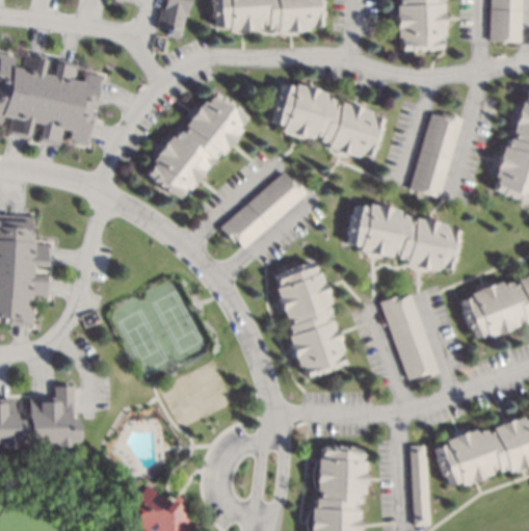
[(190,0),(188,15),(189,15),(189,18),(186,17),(182,40),(168,37),(169,31),(158,29),(162,9),(165,9),(166,0),(190,0)]
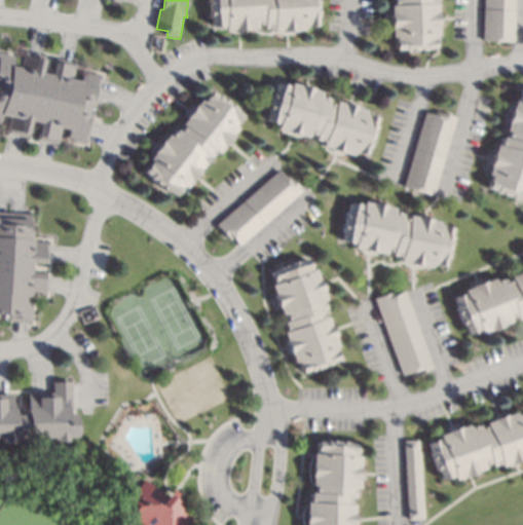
[(316,0),(319,26),(297,27),(298,31),(283,32),(283,28),(266,29),(265,25),(250,26),(250,30),(235,31),(235,27),(215,28),(212,0),(316,0)]
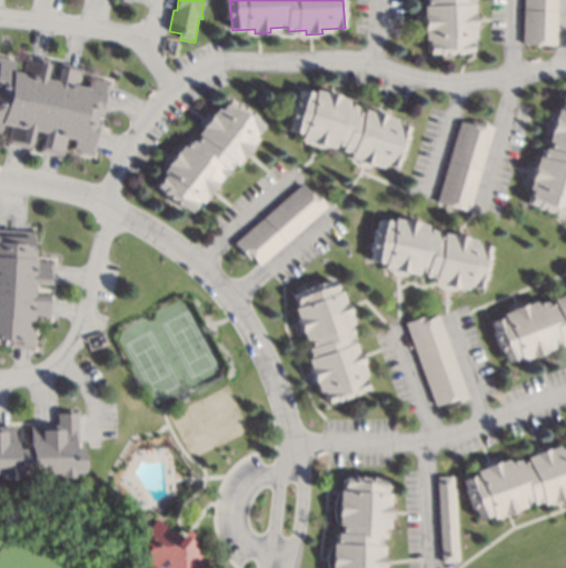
[(470,0),(472,13),(476,13),(476,30),(472,30),(473,51),(432,53),(430,31),(426,31),(425,15),(429,15),(428,0),(470,0)]
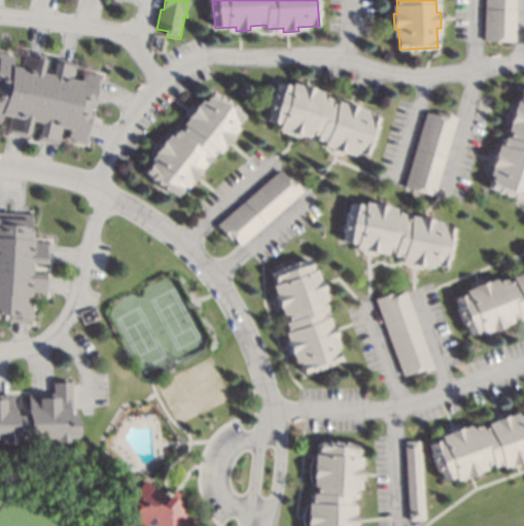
[(519,0),(518,42),(517,42),(488,41),(486,41),(487,0),(519,0)]
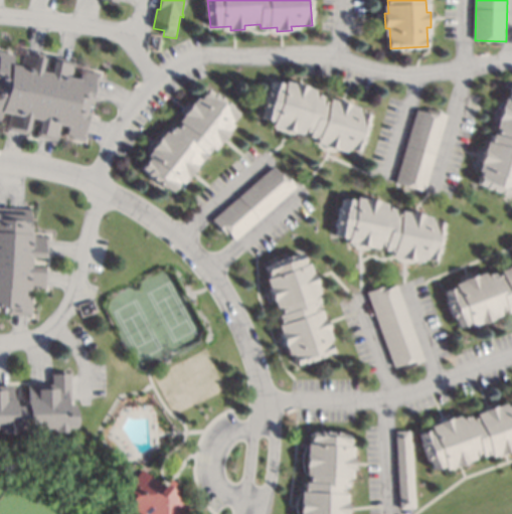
[(43,56),(40,69),(39,72),(43,73),(42,77),(53,80),(55,73),(53,72),(57,59),(73,63),(72,65),(69,78),(74,80),(73,84),(79,86),(81,77),(99,81),(99,82),(95,98),(92,97),(91,101),(89,101),(86,113),(88,113),(87,117),(91,118),(91,119),(87,134),(69,130),(71,123),(65,121),(64,126),(60,125),(57,141),(56,141),(41,137),(40,137),(42,125),(43,125),(44,120),(40,119),(41,116),(30,113),(28,120),(29,120),(26,133),(10,130),(14,114),(10,113),(11,109),(5,108),(3,116),(0,115),(0,59),(14,63),(12,71),(19,72),(20,68),(23,69),(27,52),(43,56)]
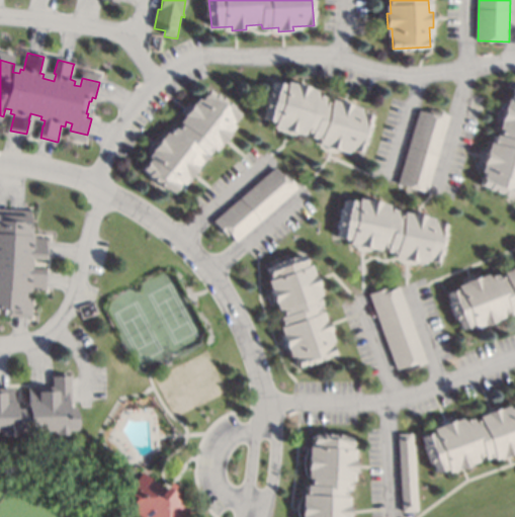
[(296,88),(297,85),(312,89),(311,92),(325,97),(324,101),(339,106),(341,102),(354,106),(353,110),(373,116),(362,153),(341,147),(340,151),(328,147),(329,143),(313,139),(314,134),(298,130),(297,133),(284,128),(285,125),(265,119),(277,83),(296,88)]
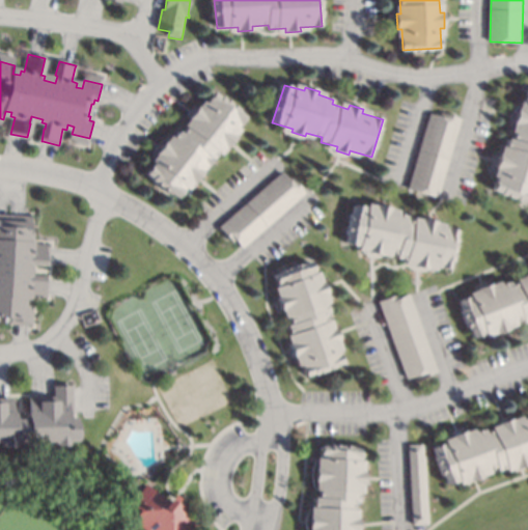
[(246,117),(232,134),(235,137),(226,148),(224,146),(213,160),(210,157),(200,169),(203,171),(194,184),(191,182),(177,198),(147,174),(161,158),(157,155),(167,143),(170,145),(181,132),(184,135),(193,122),(189,119),(199,108),(202,110),(216,93),(246,117)]
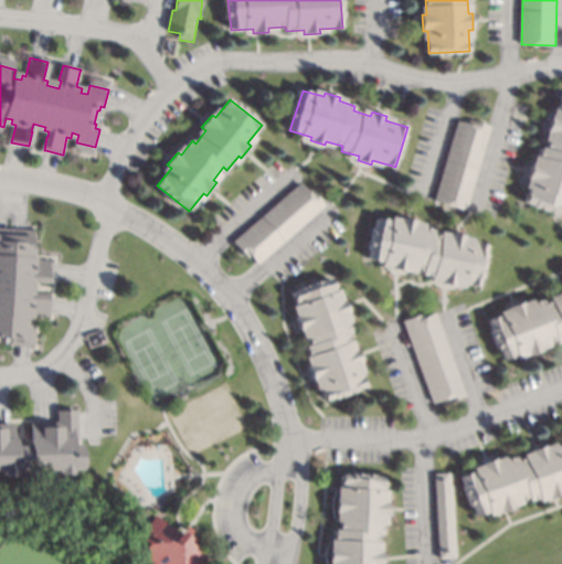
[(561,212),(527,203),(533,181),(529,180),(533,165),(538,166),(543,148),(548,150),(552,135),(548,132),(552,117),(558,118),(561,106),(561,212)]
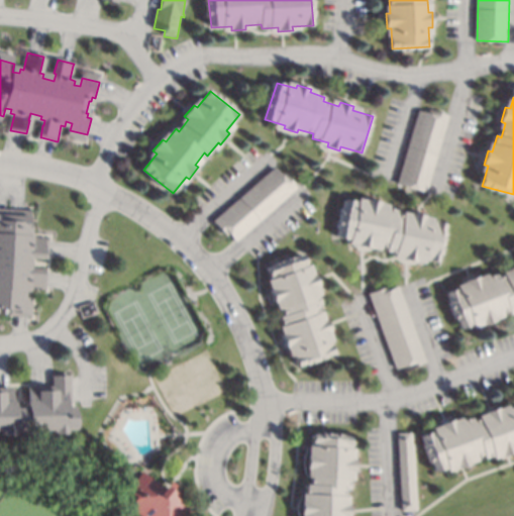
[(449,116),(451,116),(429,193),(399,184),(399,183),(420,111),(430,114),(431,110),(449,116)]
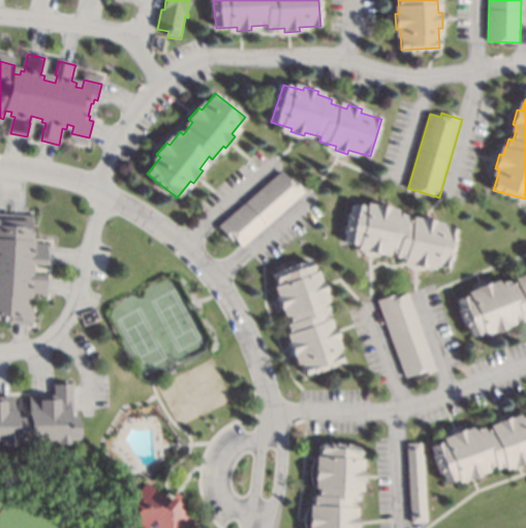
[(283,172),(302,194),(303,195),(273,222),(243,248),(242,247),(223,226),(222,224),(282,172),(283,172)]
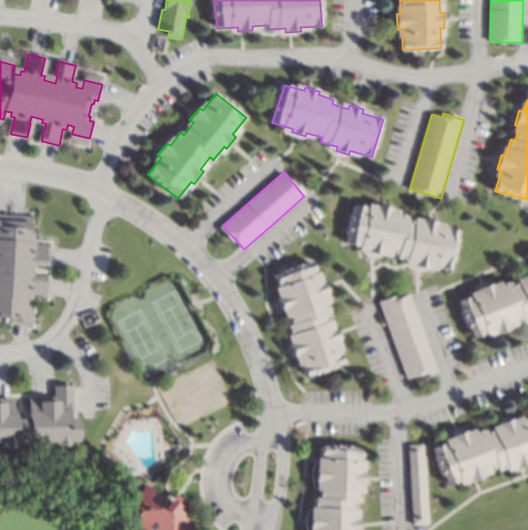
[(377,210),(378,206),(392,210),(391,213),(408,217),(408,220),(422,224),(423,220),(439,223),(438,227),(459,231),(450,270),(429,265),(428,269),(414,266),(415,262),(398,258),(399,254),(383,251),(383,255),(368,252),(368,248),(348,244),(356,205),(377,210)]
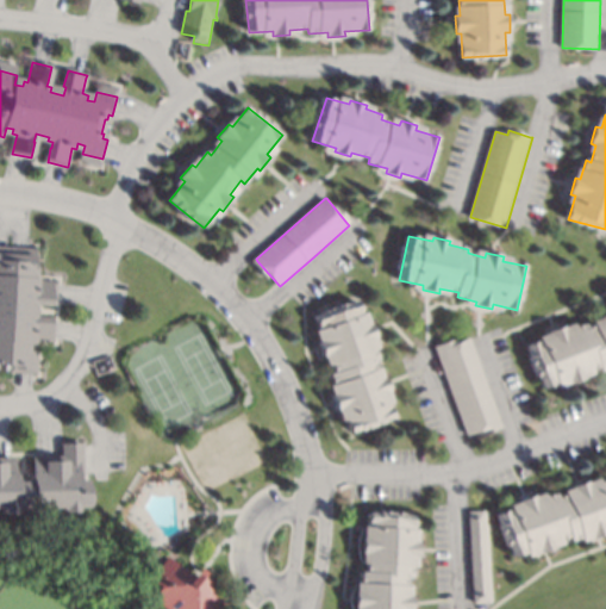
[(0,248),(32,250),(35,250),(33,272),(31,272),(31,279),(38,280),(37,284),(57,285),(56,304),(42,304),(42,302),(36,300),(36,306),(31,306),(30,321),(39,321),(39,319),(55,321),(55,322),(54,339),(54,341),(35,339),(33,343),(30,343),(29,352),(38,353),(37,373),(19,372),(18,372),(18,367),(14,367),(14,365),(0,364),(0,248)]
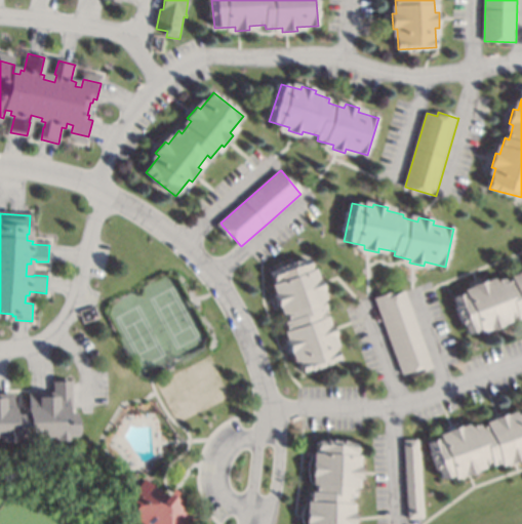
[(316,279),(319,278),(324,291),(321,292),(327,310),(322,311),(328,326),(332,325),(337,337),(333,338),(340,359),(304,372),(296,352),(292,354),(287,340),(291,338),(285,322),(289,321),(283,306),(280,308),(275,294),(279,292),(273,274),(309,260),(316,279)]
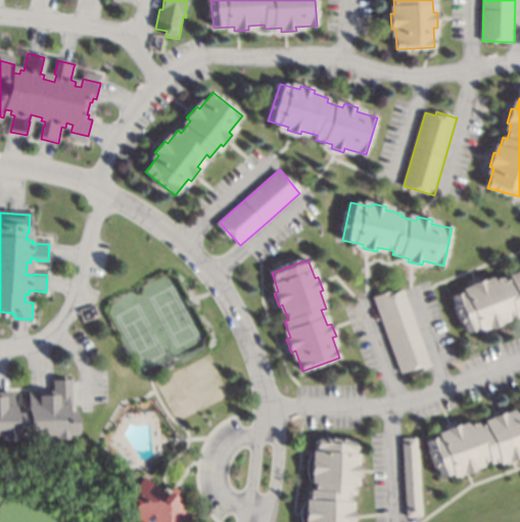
[(519,318),(518,319),(516,315),(501,321),(502,324),(489,329),(488,325),(469,333),(455,296),(473,289),(472,285),(485,280),(487,283),(503,277),(505,282),(519,276),(518,272),(519,271),(519,318)]
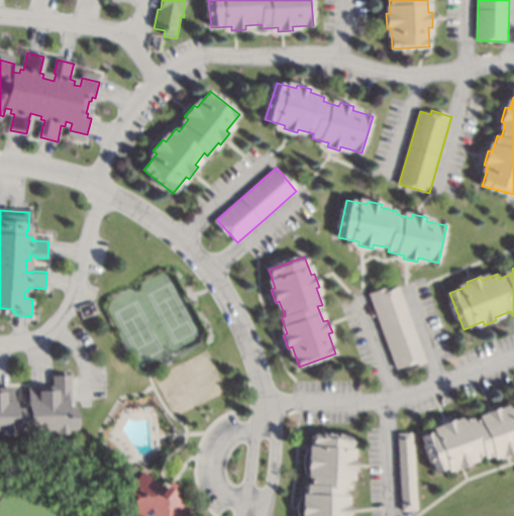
[(401,289),(428,363),(427,363),(409,370),(408,366),(399,369),(398,370),(371,294),(390,287),(391,291),(401,287),(401,289)]
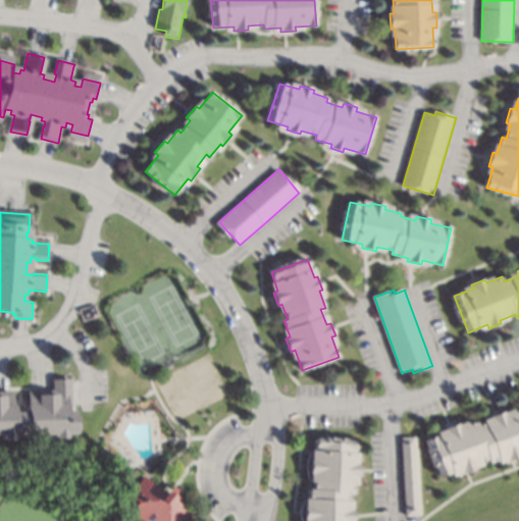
[(72,383),(73,405),(73,411),(76,410),(76,417),(79,417),(79,433),(68,433),(68,437),(56,438),(56,434),(42,435),(42,439),(31,440),(31,434),(14,435),(14,440),(3,441),(2,436),(0,436),(0,397),(3,397),(3,393),(10,392),(13,392),(14,406),(15,406),(15,411),(27,411),(27,407),(29,406),(29,392),(33,391),(35,391),(35,397),(55,396),(54,380),(55,380),(72,379),(72,383)]
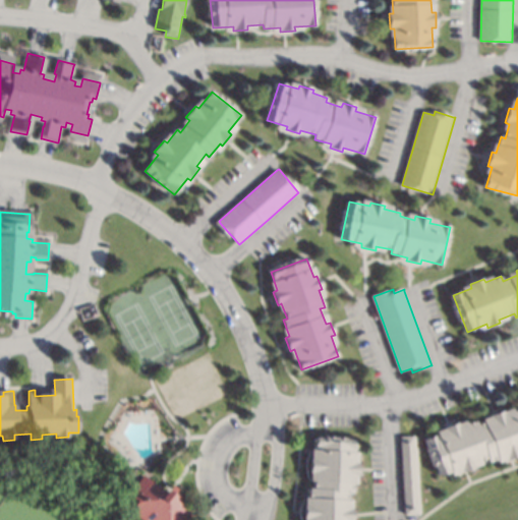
[(517,452),(517,457),(506,461),(505,457),(488,463),(487,459),(472,464),(473,467),(461,472),(459,468),(440,476),(426,440),(446,432),(444,428),(445,428),(458,423),(459,427),(475,421),(476,425),(492,420),(490,416),(503,411),(505,415),(517,410),(517,452)]
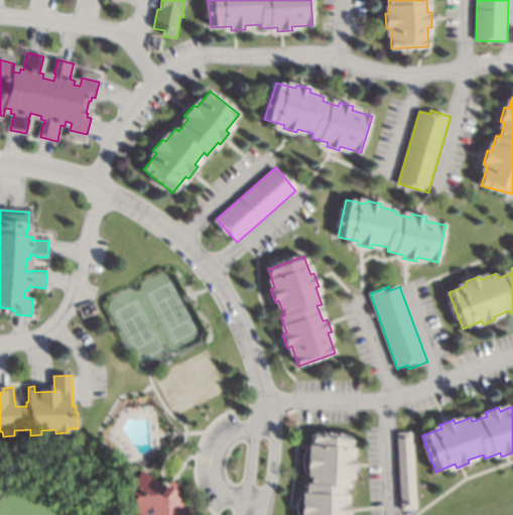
[(415,466),(417,510),(416,510),(401,511),(398,432),(399,432),(414,431),(415,466)]
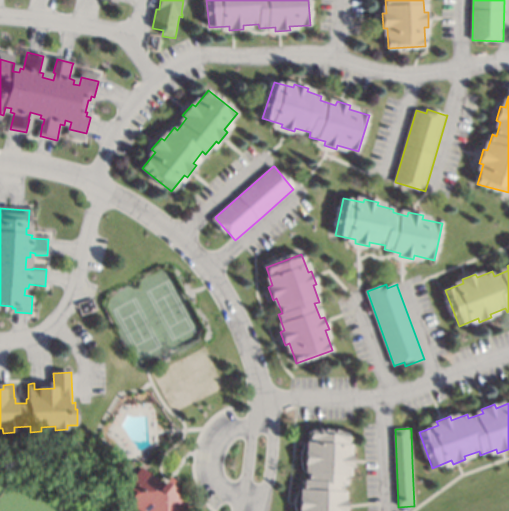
[(349,434),(349,454),(352,454),(352,468),(347,468),(347,484),(342,484),(342,500),(346,500),(345,510),(299,510),(300,497),(304,497),(305,481),(310,481),(310,465),(306,465),(306,451),(310,451),(311,432),(349,434)]
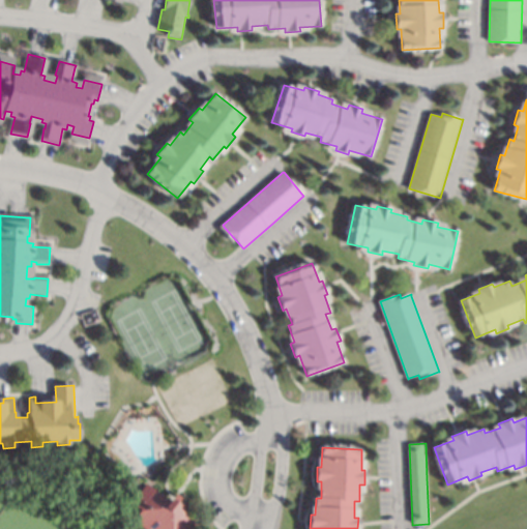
[(170,502),(177,494),(181,498),(175,505),(196,523),(191,528),(145,528),(134,519),(141,510),(132,503),(148,483),(170,502)]
